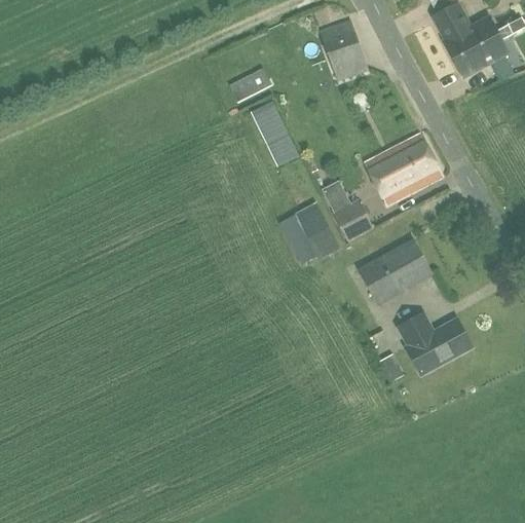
[(469,26),(456,3),(433,16),(445,38),(443,39),(463,77),(508,53),(487,15),(469,26)]
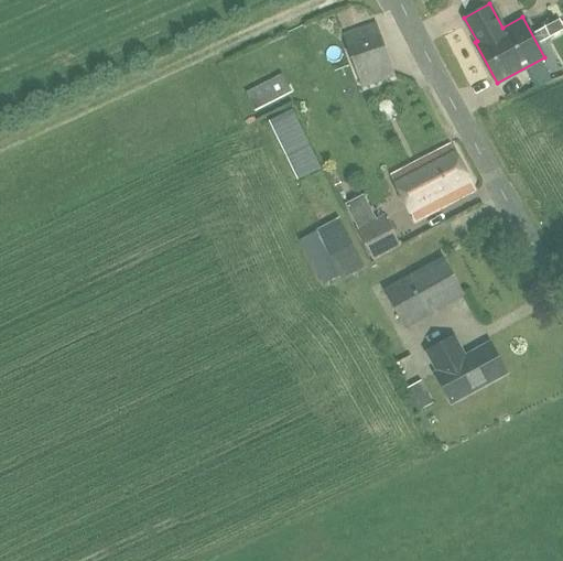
[(549,34),(562,27),(562,23),(559,17),(543,24),(549,34)]
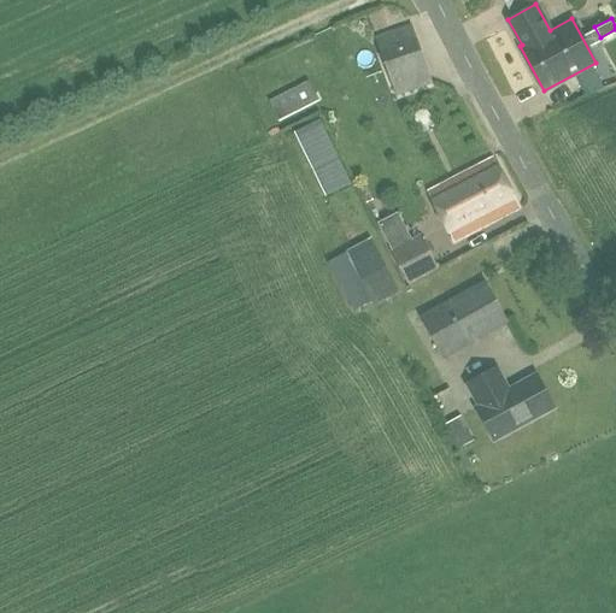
[(393,94),(432,81),(411,22),(374,35),(393,94)]
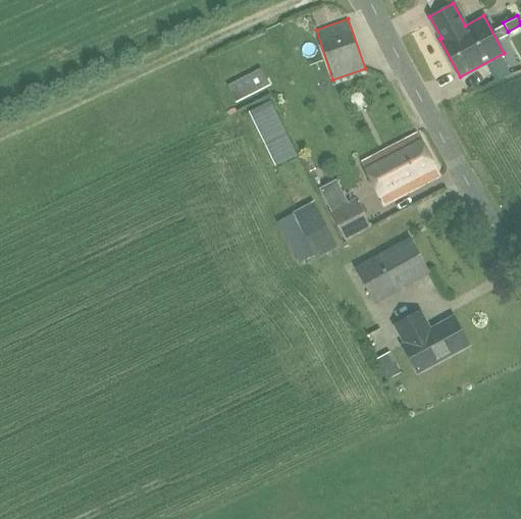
[(236,101),(270,84),(260,66),(226,84),(236,101)]
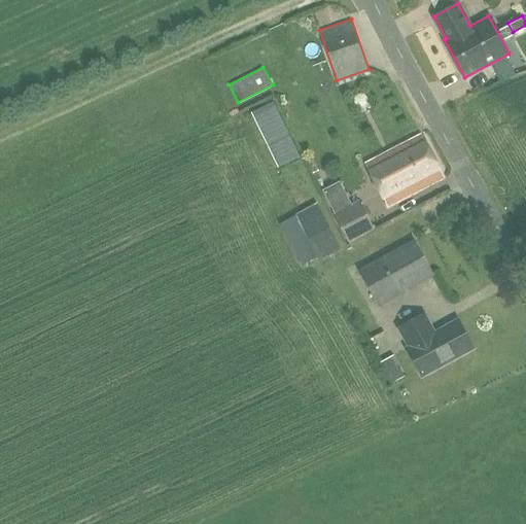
[(249,110),(257,127),(276,167),(300,155),(279,116),(271,100),(249,110)]
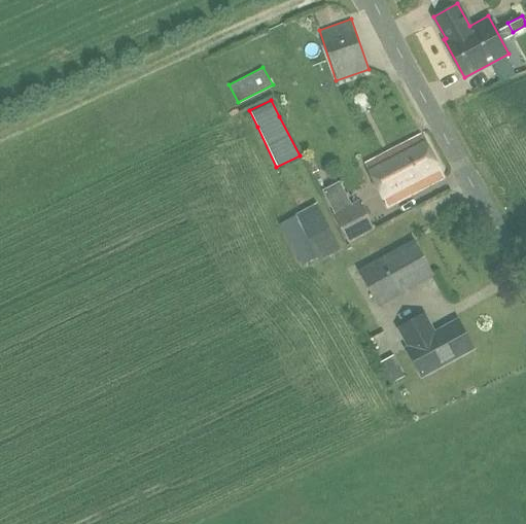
[(387,205),(442,176),(420,133),(364,161),(387,205)]
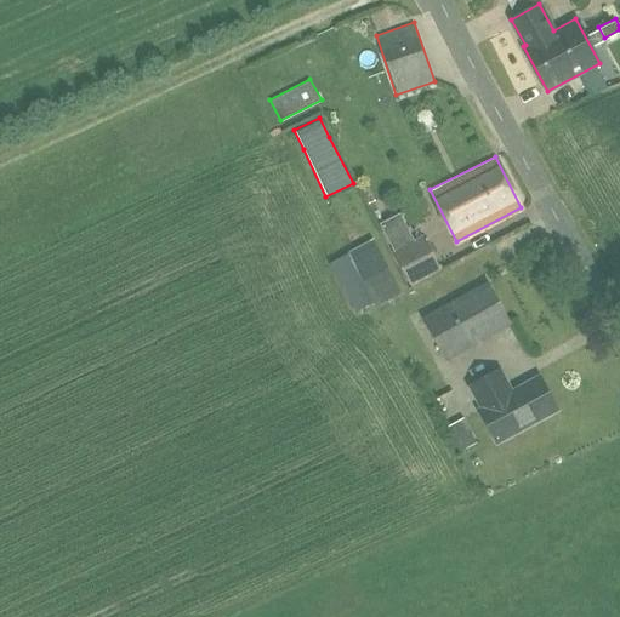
[(409,285),(441,268),(422,233),(391,250),(409,285)]
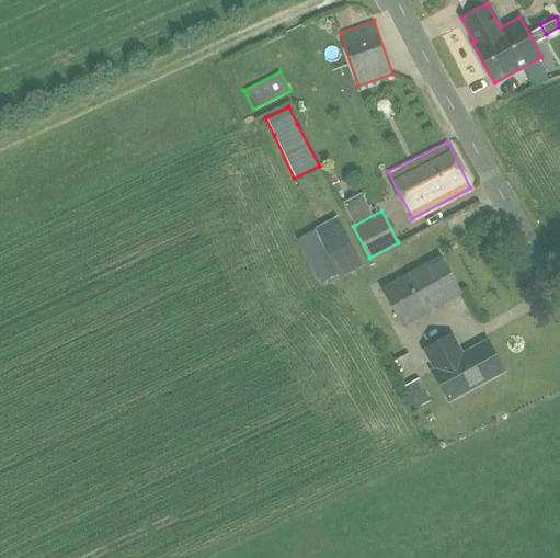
[(299,239),(321,281),(336,273),(338,276),(363,263),(338,215),(317,226),(313,227),(313,228),(298,236),(299,239)]
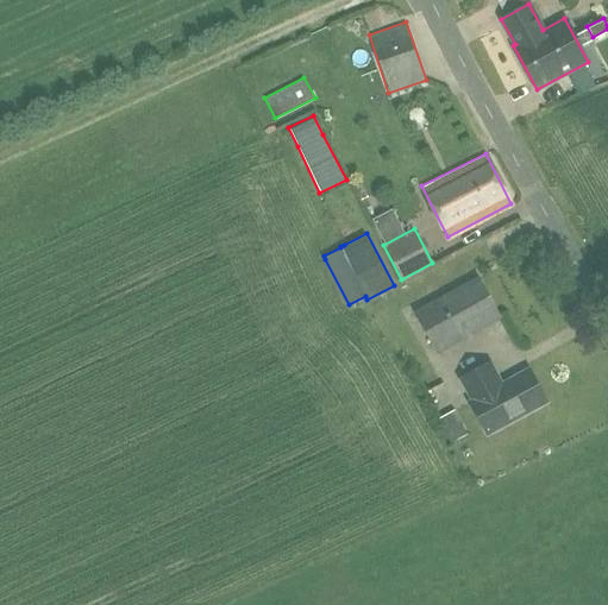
[(436,350),(499,315),(476,276),(413,310),(436,350)]
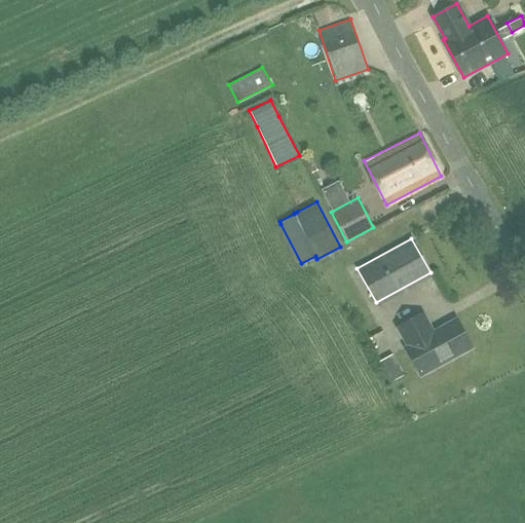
[(433,330),(422,312),(398,326),(407,344),(405,345),(420,373),(471,345),(456,318),(433,330)]
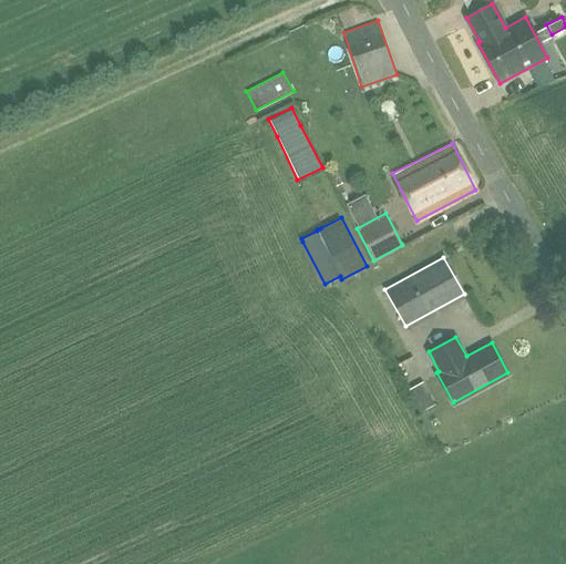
[(418,411),(435,403),(423,380),(405,389),(418,411)]
